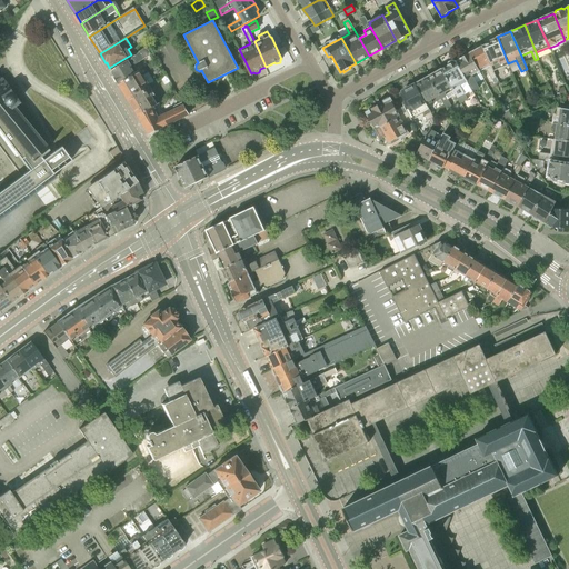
[(482,46),(495,71),(509,65),(508,63),(498,38),(491,40),(491,42),(482,46)]
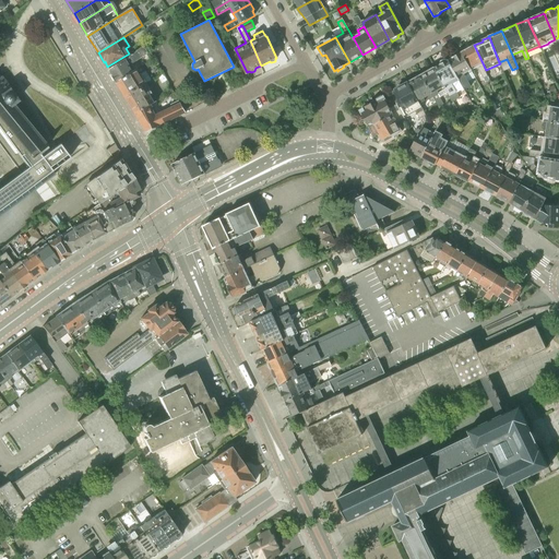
[(461,52),(472,71),(476,68),(477,70),(478,69),(483,78),(485,82),(489,80),(486,70),(474,45),(468,48),(467,48),(464,50),(463,51),(461,52)]
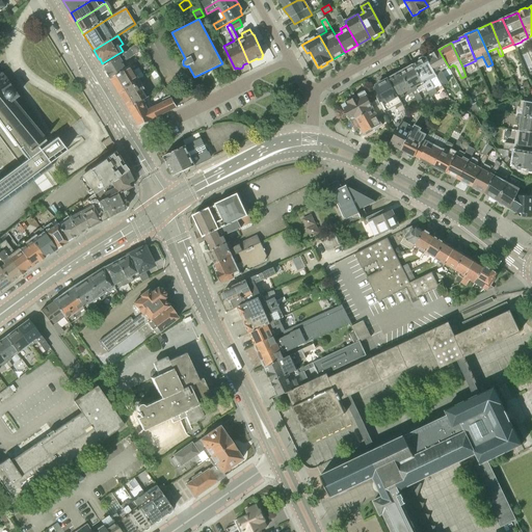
[(111,78),(127,68),(124,62),(141,50),(137,44),(130,49),(131,50),(115,60),(104,67),(111,78)]
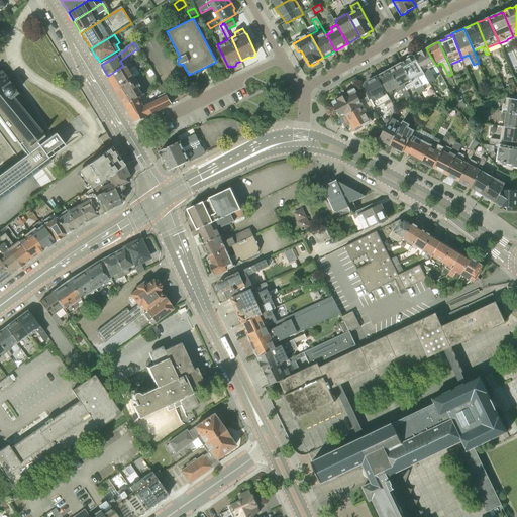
[(414,56),(427,79),(429,83),(435,80),(430,71),(436,67),(436,66),(426,48),(423,48),(421,49),(420,53),(414,56)]
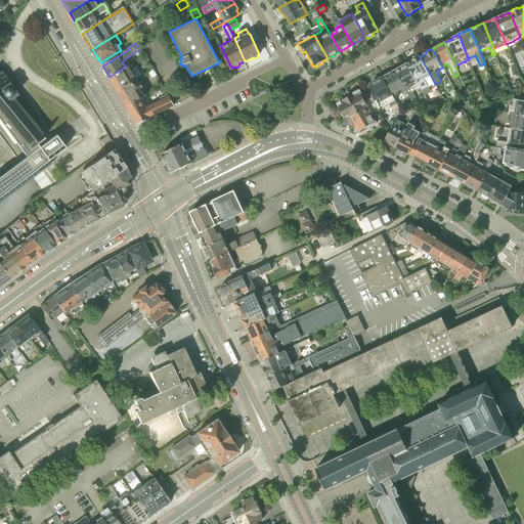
[(407,63),(421,87),(425,95),(431,91),(426,83),(433,80),(420,56),(417,54),(412,57),(411,60),(407,63)]
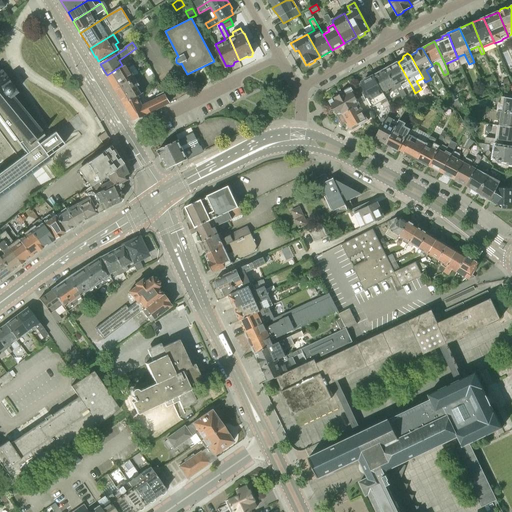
[(115,88),(134,76),(129,68),(133,65),(130,61),(122,65),(107,75),(115,88)]
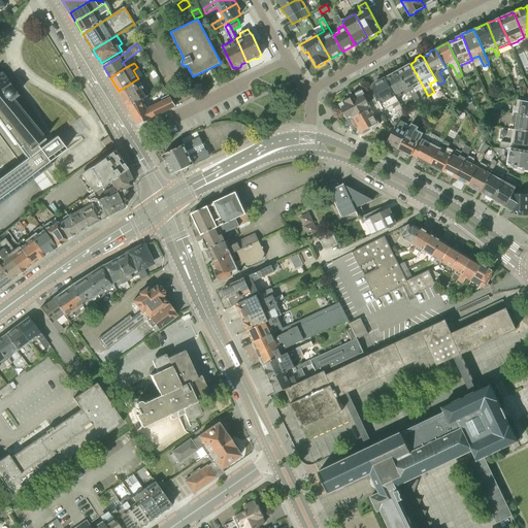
[(397,71),(408,92),(415,101),(419,99),(416,93),(424,88),(410,64),(409,64),(406,63),(403,64),(403,67),(397,71)]
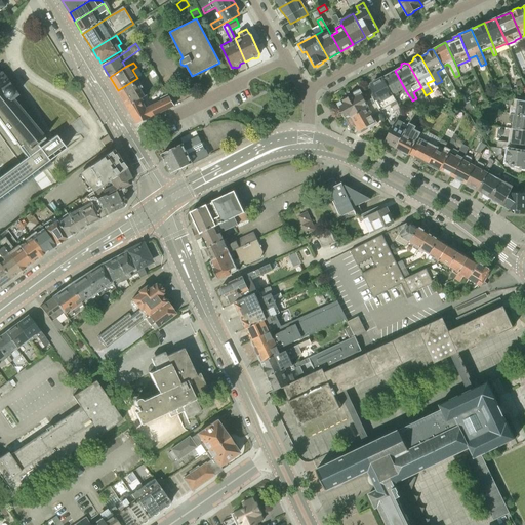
[(382,78),(394,98),(406,91),(395,71),(392,69),(389,71),(389,74),(382,78)]
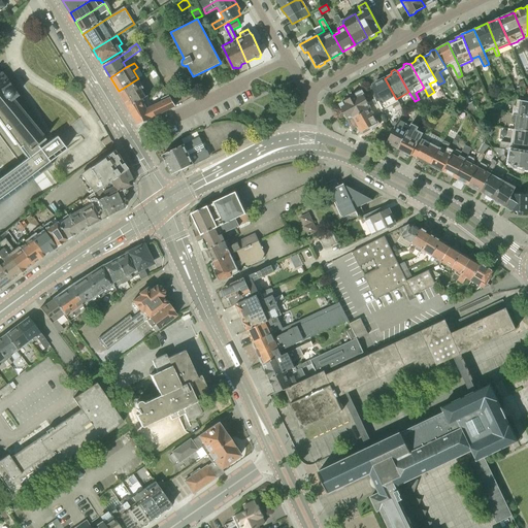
[(0,197),(66,149),(56,136),(38,150),(35,146),(44,139),(43,138),(42,138),(10,98),(19,93),(13,87),(11,89),(0,73),(0,124),(26,158),(0,177),(0,197)]
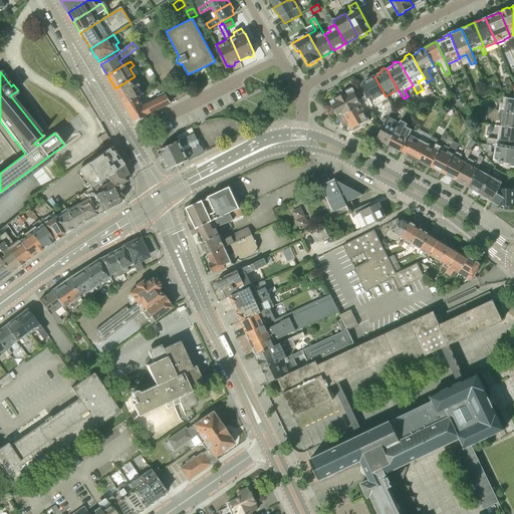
[(145,93),(135,76),(115,88),(125,105),(141,96),(145,93)]
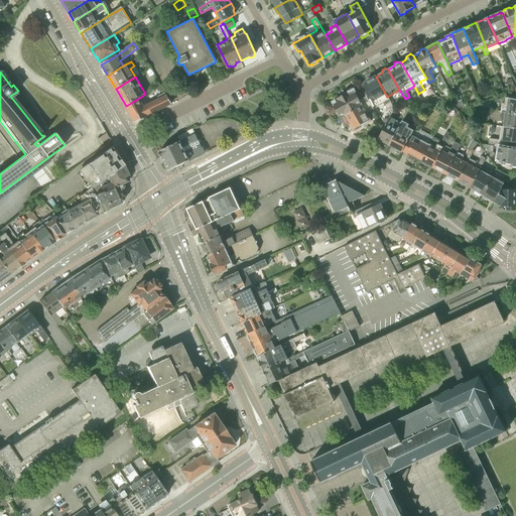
[(387,97),(376,77),(371,79),(369,78),(367,80),(366,82),(360,85),(364,94),(369,91),(377,106),(383,103),(387,109),(393,106),(387,97)]
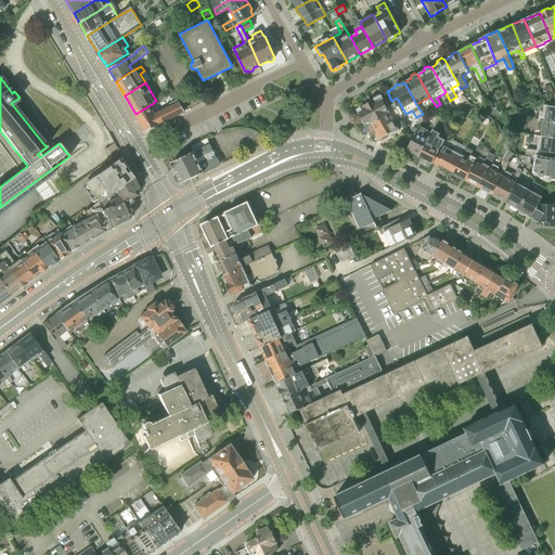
[(364,121),(366,127),(397,110),(394,103),(386,107),(379,95),(378,97),(377,95),(374,97),(374,99),(362,105),(363,106),(358,110),(361,116),(359,117),(362,123),(364,121)]
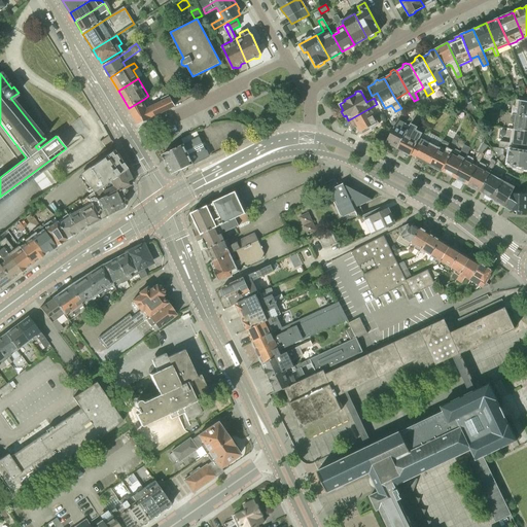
[(144,99),(129,108),(136,120),(142,123),(175,106),(170,97),(149,107),(144,99)]
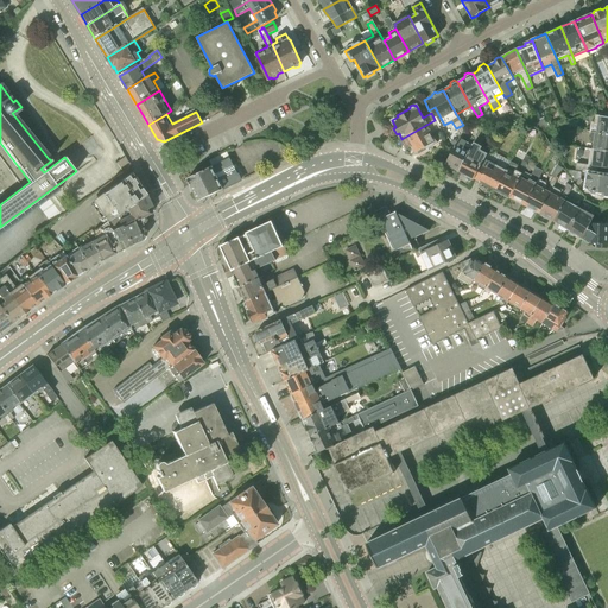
[(590,132),(591,132),(607,134),(607,116),(595,115),(595,122),(591,122),(590,132)]
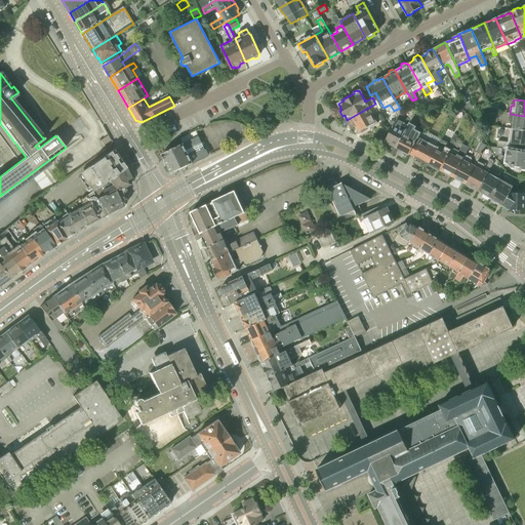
[(469,114),(475,111),(471,101),(465,104),(469,114)]
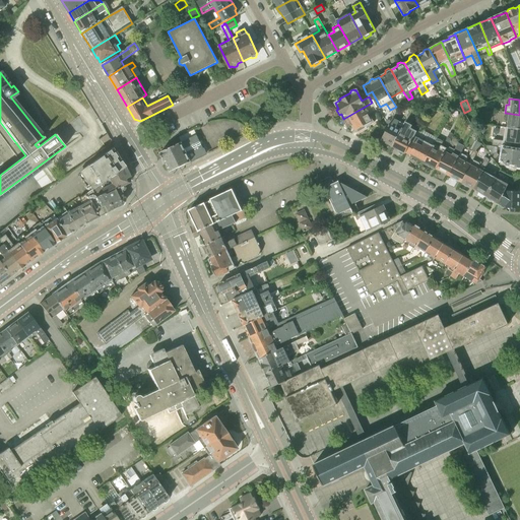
[(463,112),(459,104),(458,101),(452,105),(463,112)]
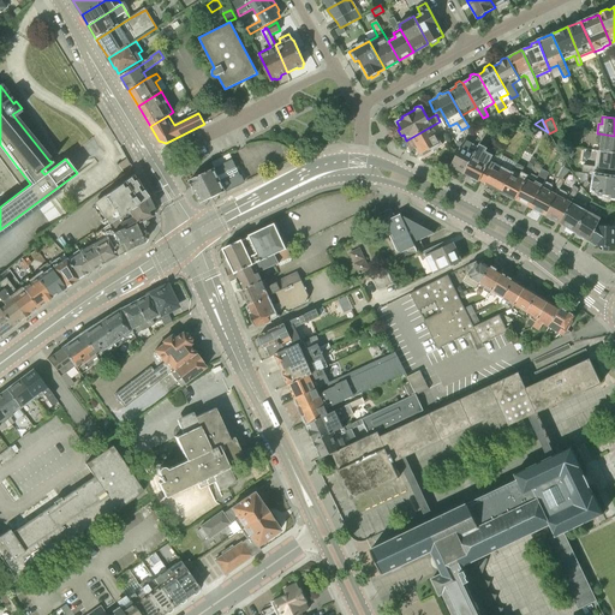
[(440,121),(406,141),(412,150),(417,148),(421,154),(422,154),(423,156),(430,151),(439,147),(439,148),(442,145),(440,141),(439,141),(435,136),(445,130),(440,121)]
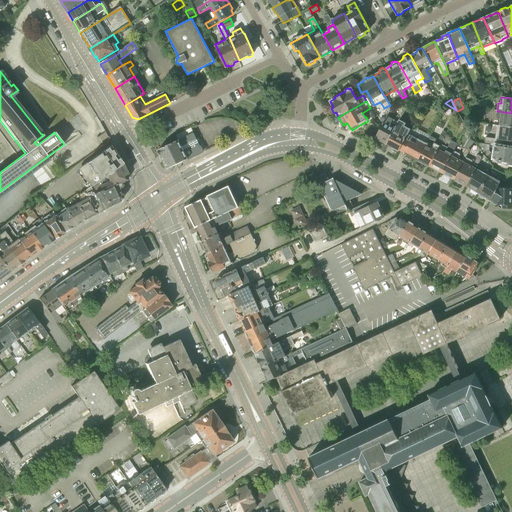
[(406,109),(401,116),(407,119),(411,111),(406,109)]
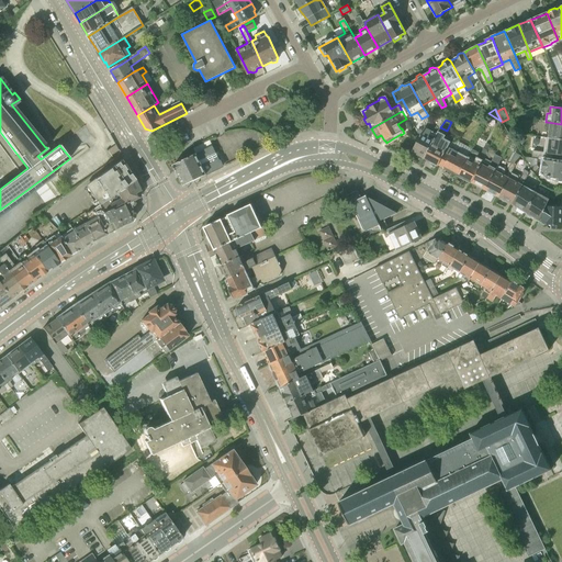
[(548,138),(561,139),(561,124),(547,122),(546,130),(549,130),(548,138)]
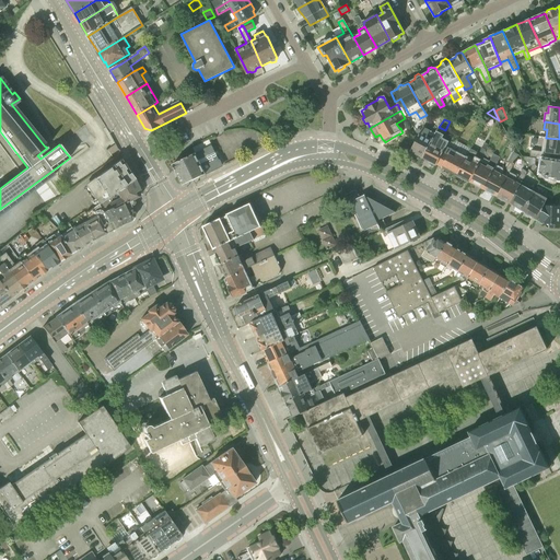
[(411,150),(424,158),(435,133),(426,129),(429,123),(424,125),(411,150)]
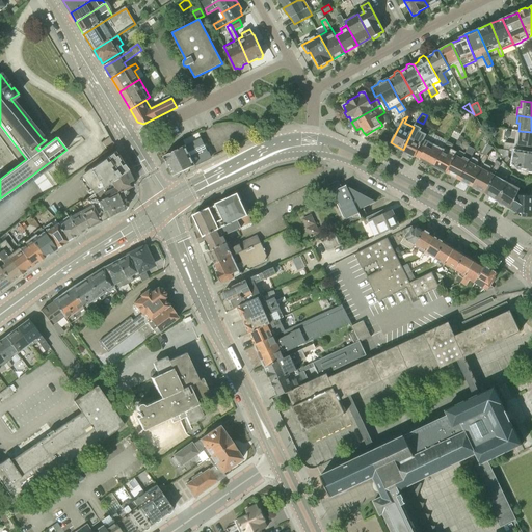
[(425,139),(428,132),(415,125),(414,127),(403,150),(407,152),(407,153),(415,157),(415,156),(416,157),(425,139)]
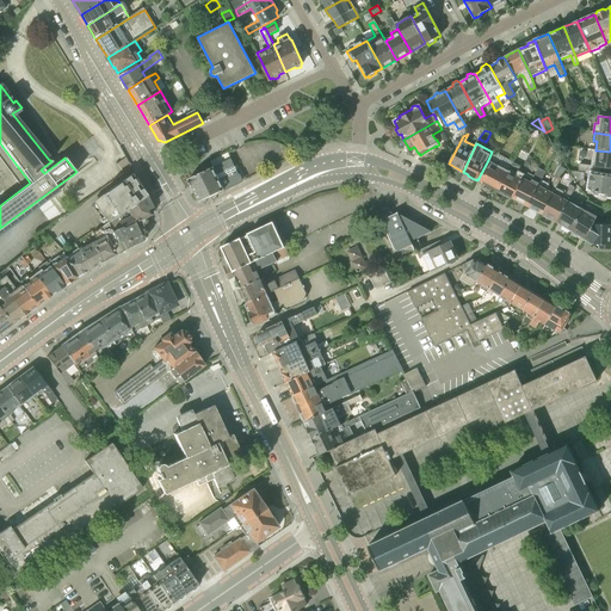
[(579,172),(585,173),(592,174),(600,176),(602,168),(610,168),(610,152),(596,150),(594,149),(593,159),(592,158),(591,166),(580,164),(579,172)]
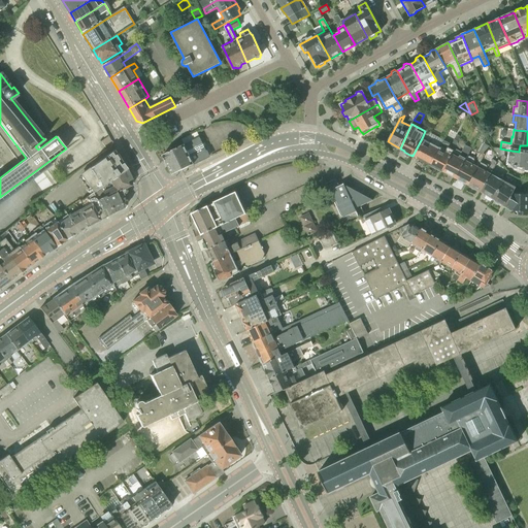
[(109,136),(101,142),(104,146),(111,141),(109,136)]
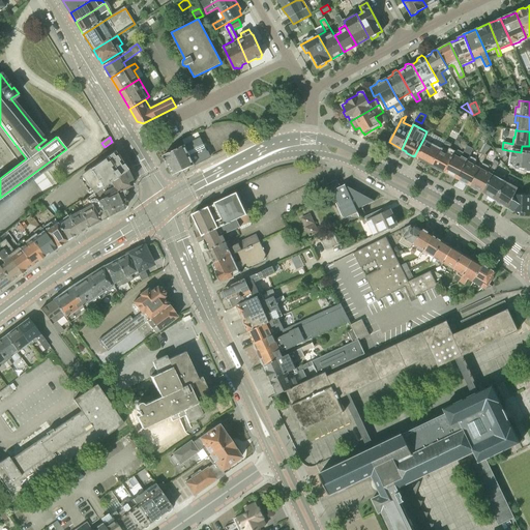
[(201,138),(164,155),(173,175),(210,157),(201,138)]
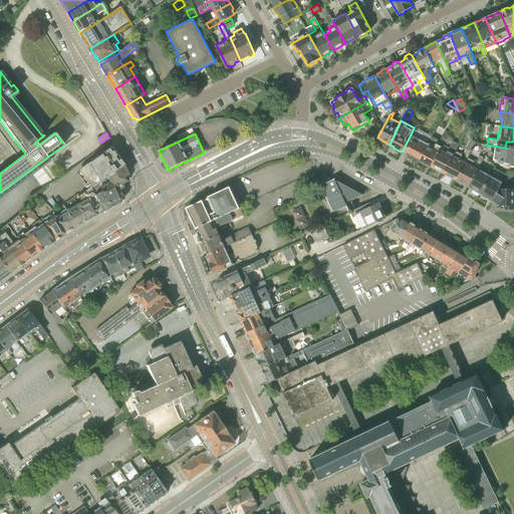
[(428,144),(419,160),(432,167),(442,149),(449,136),(445,134),(438,145),(436,144),(435,147),(428,144)]
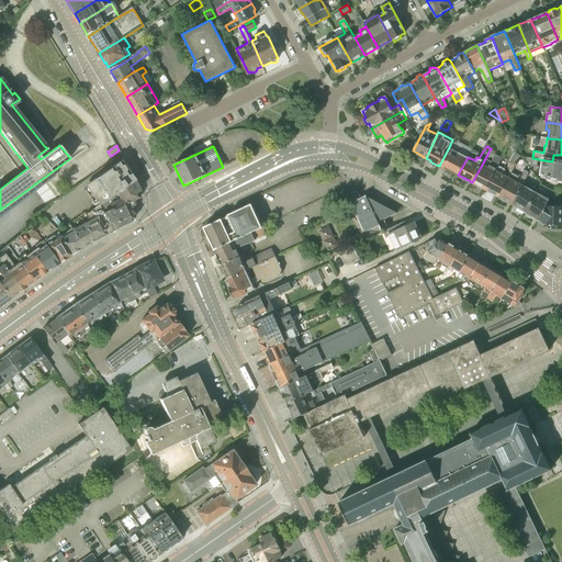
[(468,157),(449,147),(439,166),(458,175),(468,157)]
